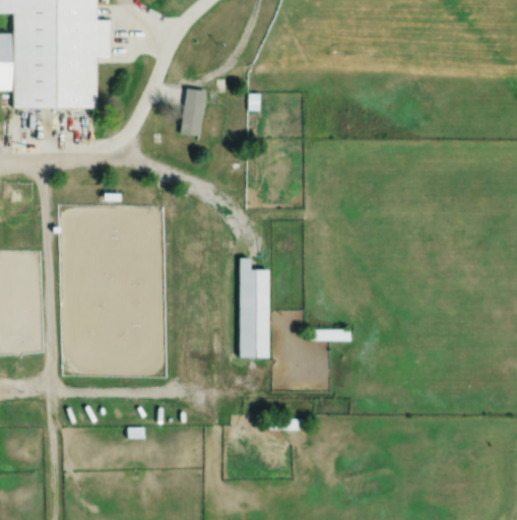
[(0,91),(11,91),(11,110),(101,109),(100,57),(113,57),(113,19),(98,19),(97,0),(0,0),(0,12),(12,12),(13,34),(0,34),(0,91)]
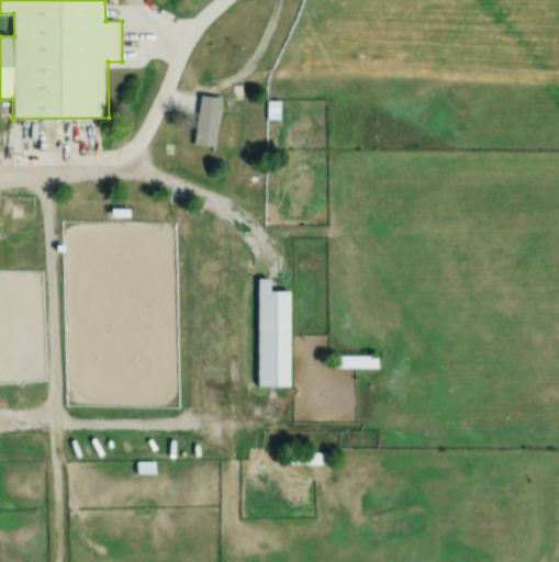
[(203,93),(194,145),(217,148),(225,97),(203,93)]
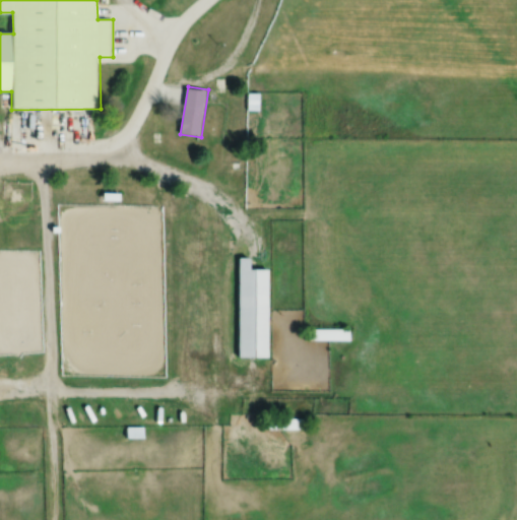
[(260,110),(260,98),(250,98),(251,111),(260,110)]
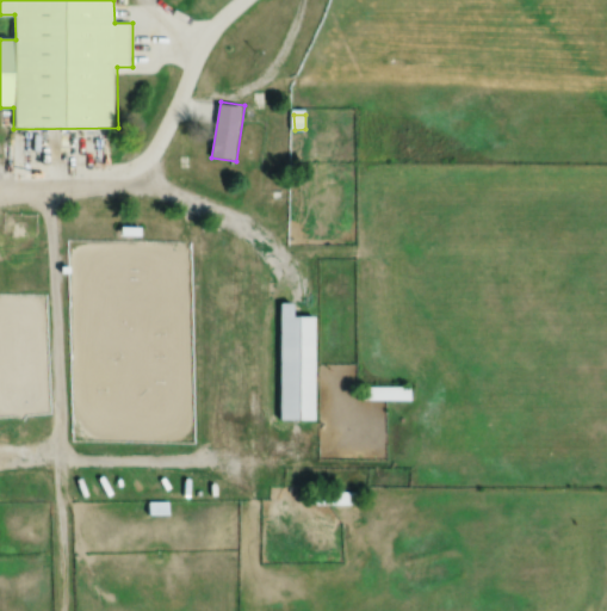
[(279,300),(282,423),(319,421),(317,315),(296,315),(296,300),(279,300)]
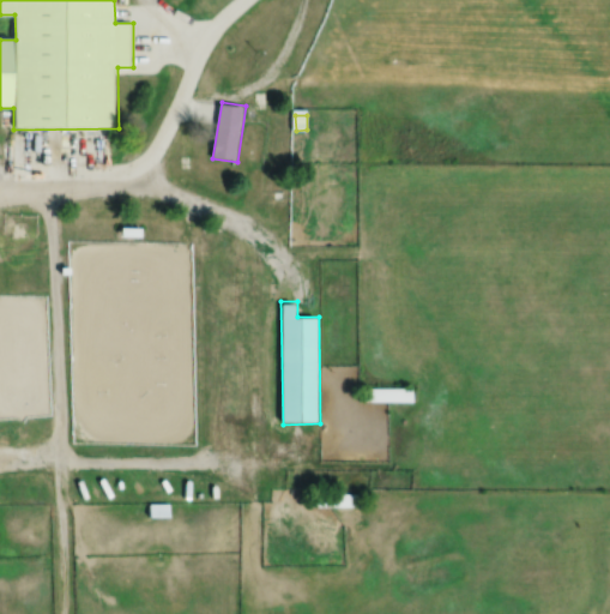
[(415,389),(367,389),(367,401),(415,402),(415,389)]
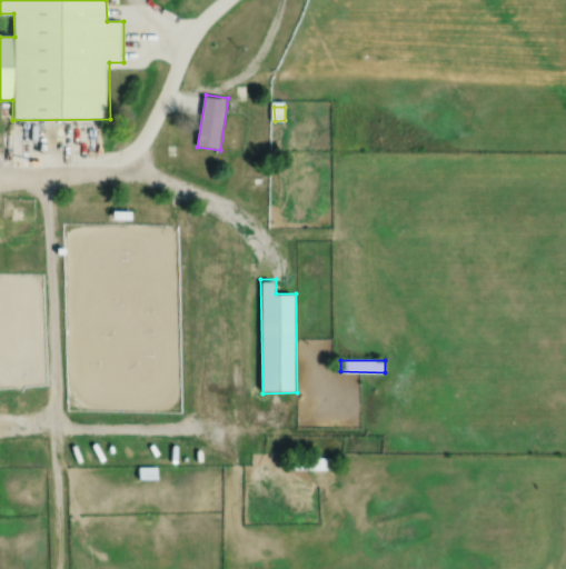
All buildings are outlined.
